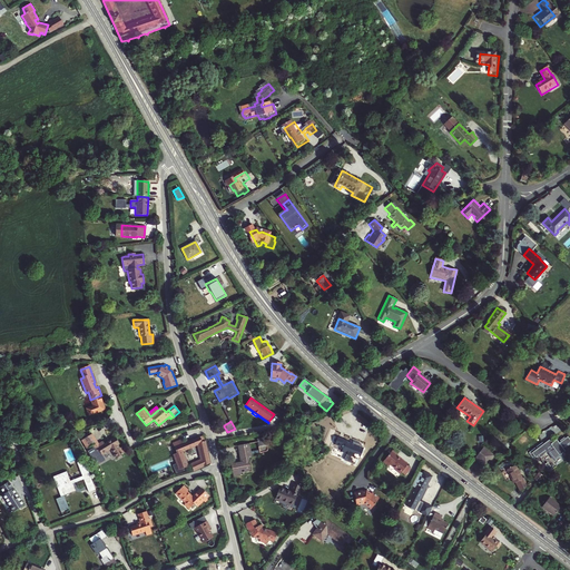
[(90,435),(81,440),(87,449),(91,446),(95,443),(90,435)]
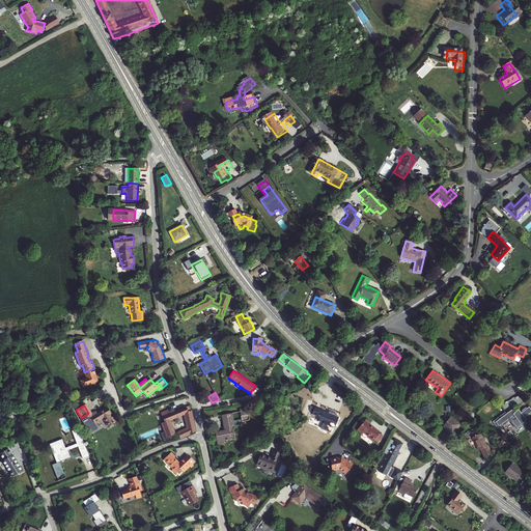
[(168,421),(162,424),(163,427),(164,431),(165,432),(167,438),(174,436),(171,428),(170,424),(169,421),(184,415),(185,419),(186,422),(188,428),(177,434),(179,439),(193,432),(195,431),(193,420),(192,416),(191,411),(189,407),(182,410),(178,411),(171,414),(170,410),(164,412),(168,421)]
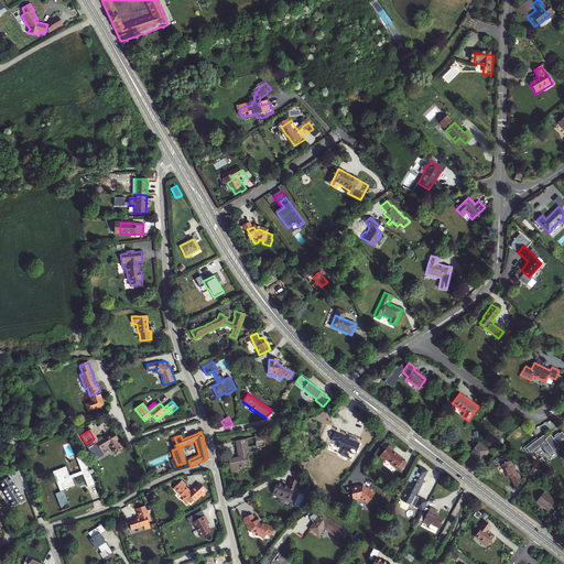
[(115,454),(123,448),(120,443),(118,444),(116,441),(118,440),(115,433),(102,440),(101,436),(97,438),(98,440),(91,444),(89,445),(93,449),(98,446),(100,449),(109,445),(115,454)]
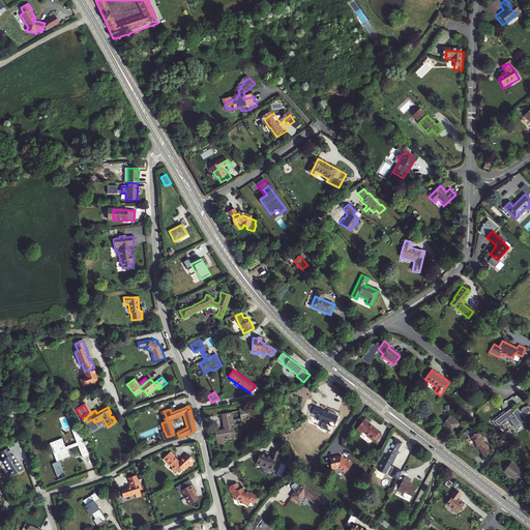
[(249,420),(246,407),(239,408),(240,418),(233,420),(232,412),(221,415),(224,430),(214,432),(216,441),(233,438),(231,427),(234,425),(234,422),(241,421),(249,420)]
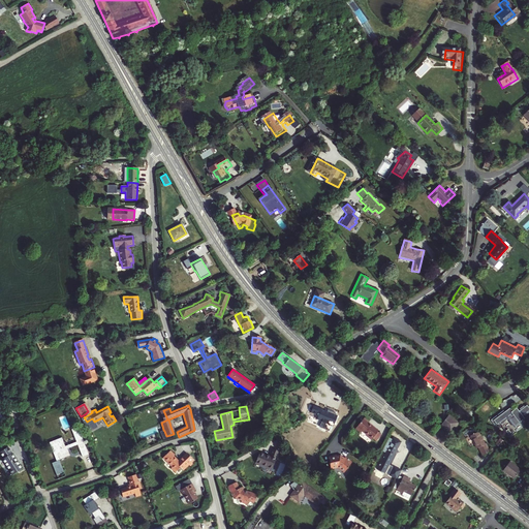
[(318,416),(317,421),(333,427),(337,416),(321,410),(321,409),(313,406),(310,413),(318,416)]
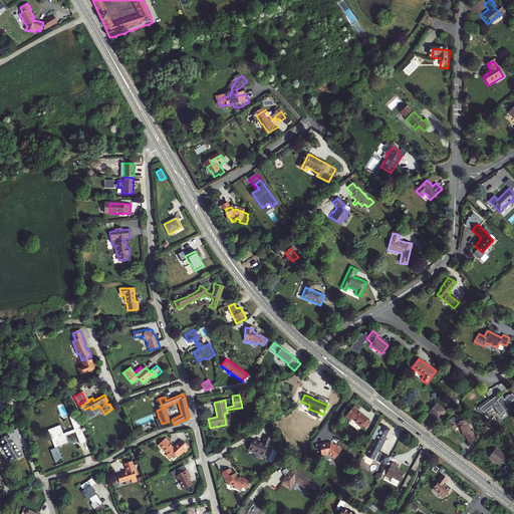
[(483,405),(477,409),(481,414),(482,412),(483,414),(486,412),(487,414),(492,411),(492,410),(495,408),(496,409),(500,406),(505,412),(510,408),(508,405),(509,404),(510,405),(513,402),(513,401),(513,396),(513,395),(511,397),(510,396),(505,399),(506,400),(505,401),(503,398),(499,400),(497,397),(491,401),(490,400),(484,404),(485,405),(484,406),(483,405)]
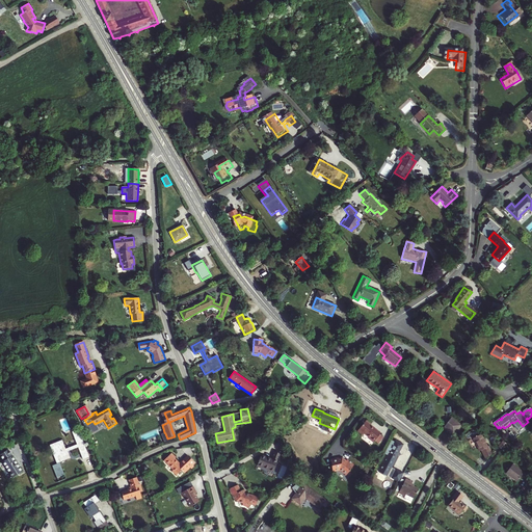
[(443,428),(453,436),(460,426),(451,418),(443,428)]
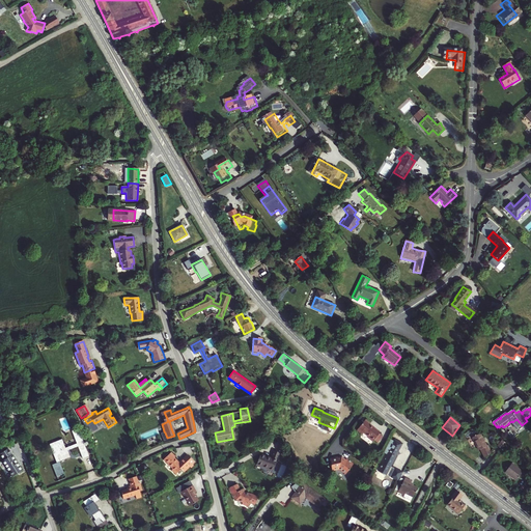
[(365,420),(357,430),(362,436),(363,434),(369,439),(368,440),(372,442),(373,441),(378,444),(383,437),(379,434),(380,432),(369,425),(369,424),(365,420)]
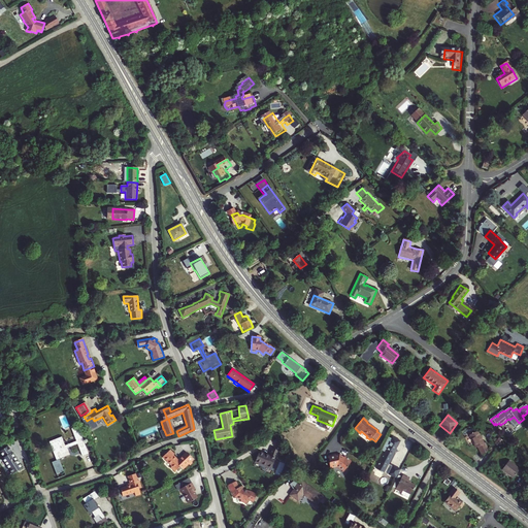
[(79,451),(86,449),(77,426),(71,429),(76,441),(65,446),(61,437),(50,441),(56,460),(57,461),(57,462),(53,464),(56,474),(64,471),(59,459),(68,455),(66,449),(67,449),(77,444),(79,451)]
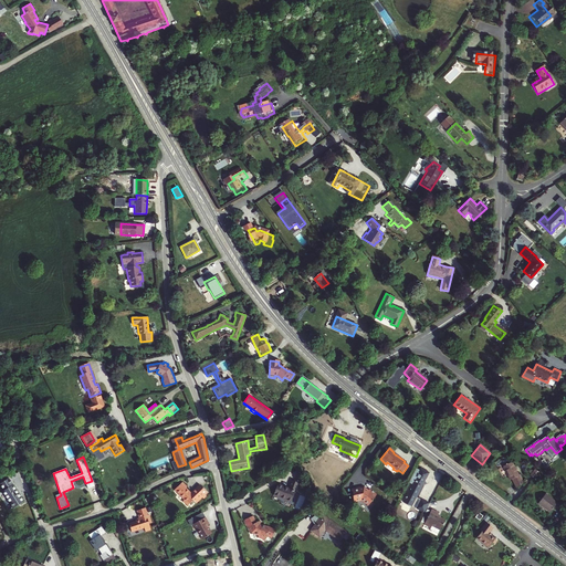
[(428,465),(421,462),(418,468),(426,471),(428,465)]
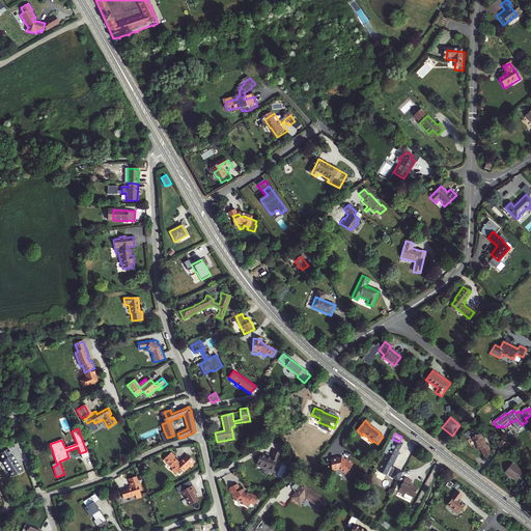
[(487,446),(486,447),(480,434),(472,438),(478,450),(480,450),(484,457),(491,454),(487,446)]
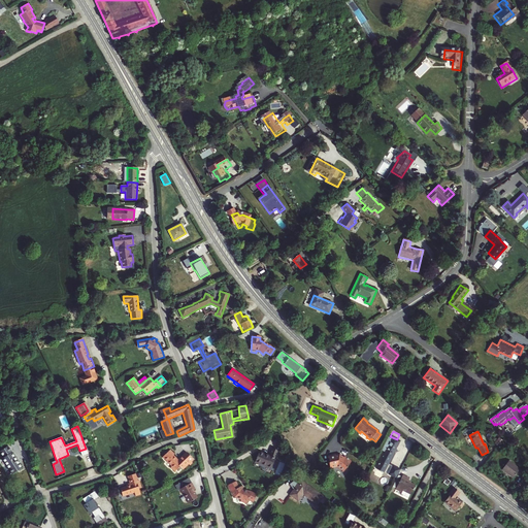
[(388,437),(382,451),(385,452),(376,468),(384,472),(399,441),(393,438),(392,439),(388,437)]
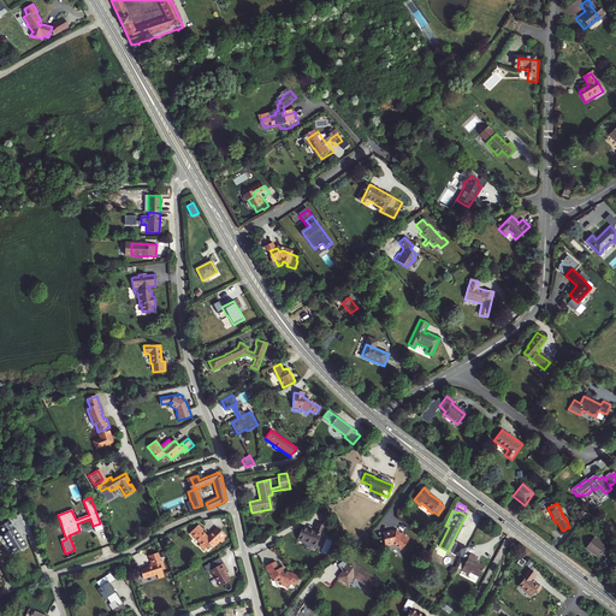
[(584,511),(582,511),(576,519),(581,521),(587,515),(584,511)]
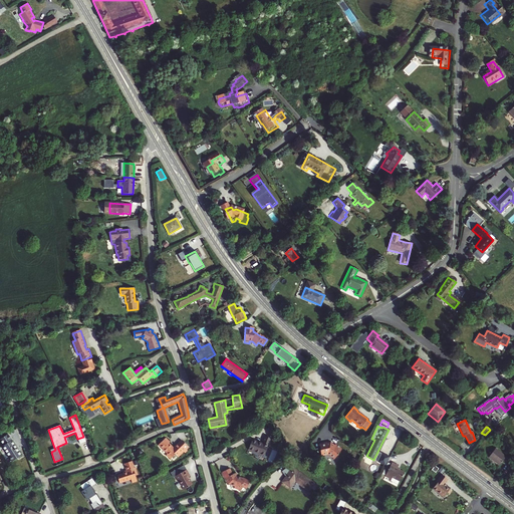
[(0,439),(0,440),(3,446),(2,447),(12,462),(17,459),(21,456),(8,435),(0,439)]
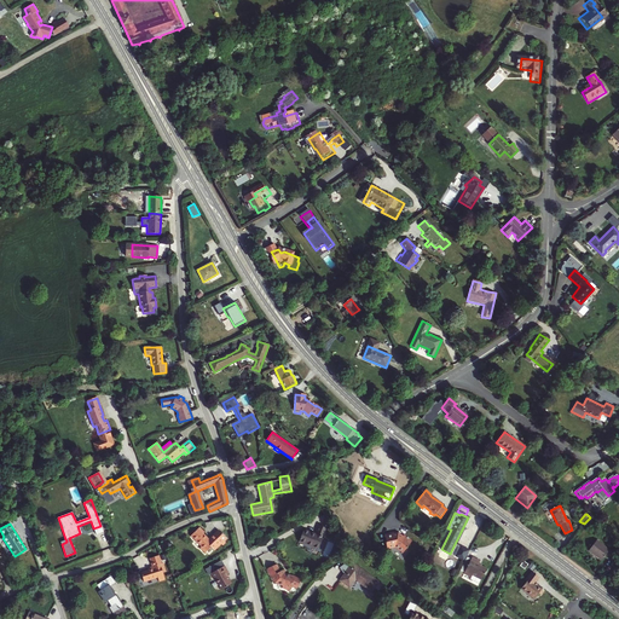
[(304,530),(299,542),(318,550),(323,537),(324,538),(328,530),(318,526),(316,534),(304,530)]
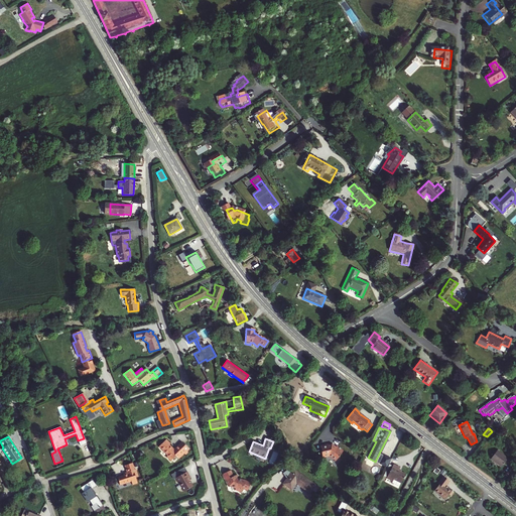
[(189,449),(183,443),(178,448),(177,448),(174,450),(170,445),(171,444),(167,440),(160,446),(164,452),(165,450),(169,456),(168,457),(172,462),(177,457),(179,460),(189,449)]
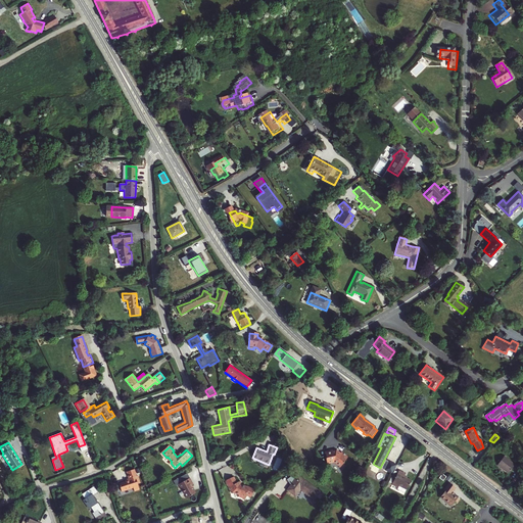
[(181,455),(186,449),(185,448),(177,456),(173,452),(177,457),(180,455),(181,455)]
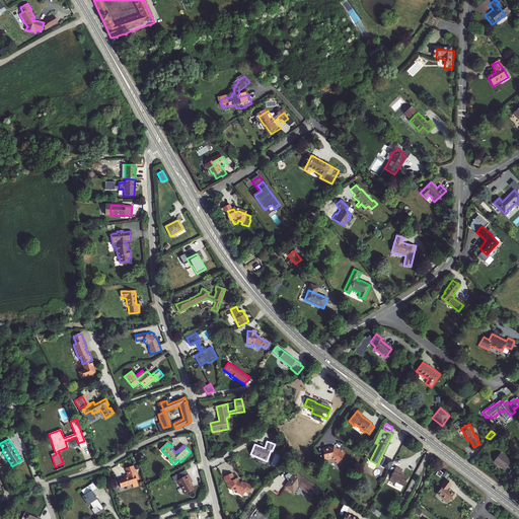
[(322,449),(323,455),(324,461),(331,459),(338,464),(346,454),(339,449),(338,450),(334,447),(330,448),(329,447),(322,449)]
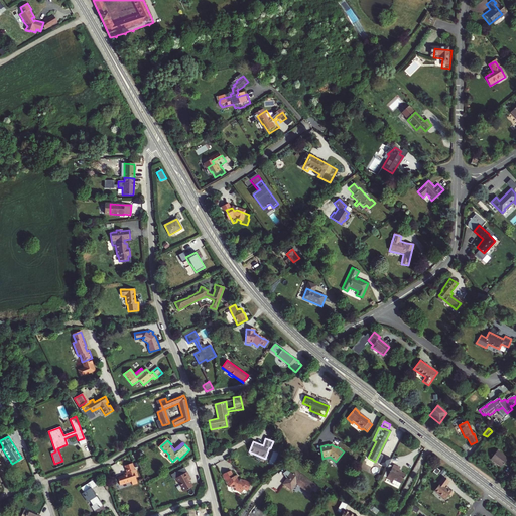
[(160,446),(160,447),(168,457),(169,456),(165,450),(164,452),(160,446)]
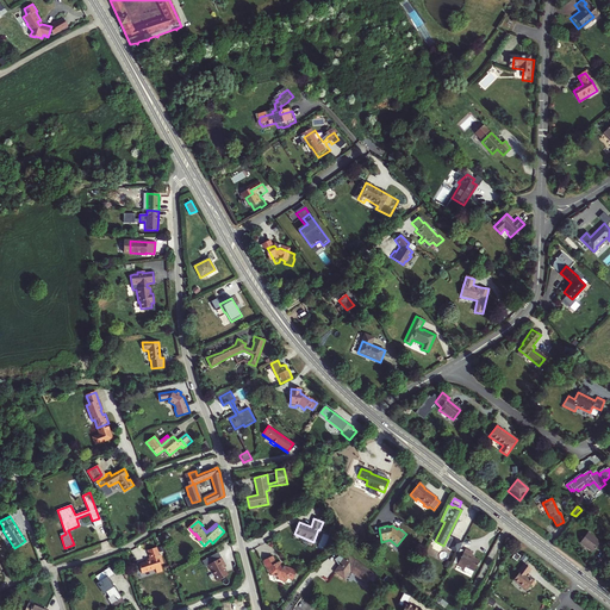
[(601,543),(587,533),(580,543),(592,553),(601,543)]
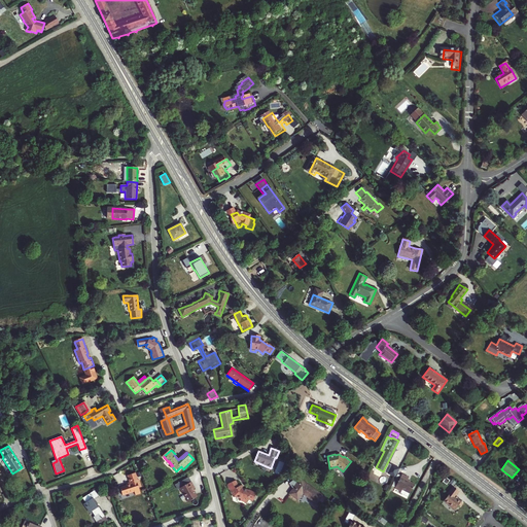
[(388,473),(394,478),(398,469),(392,465),(388,473)]
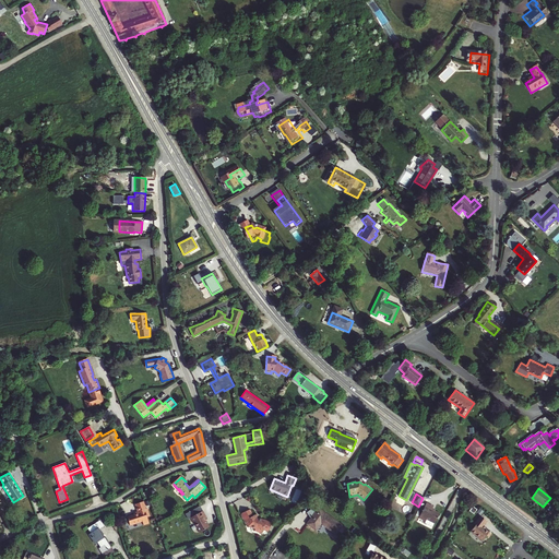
[(143,502),(135,506),(138,512),(133,514),(133,515),(127,518),(129,525),(141,522),(142,526),(149,524),(146,518),(149,516),(146,509),(145,509),(143,502)]
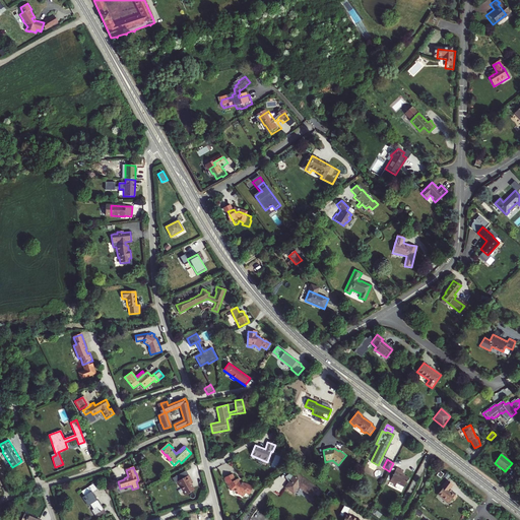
[(404,488),(409,477),(401,474),(402,471),(396,468),(389,481),(396,484),(394,488),(396,489),(396,488),(402,491),(404,488)]
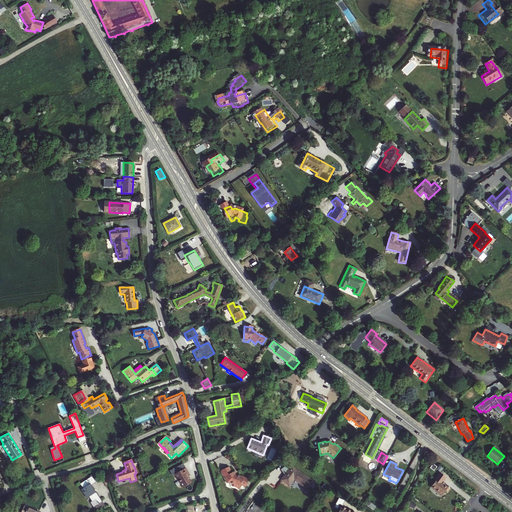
[(170,473),(172,477),(174,476),(185,470),(186,469),(183,465),(170,473)]
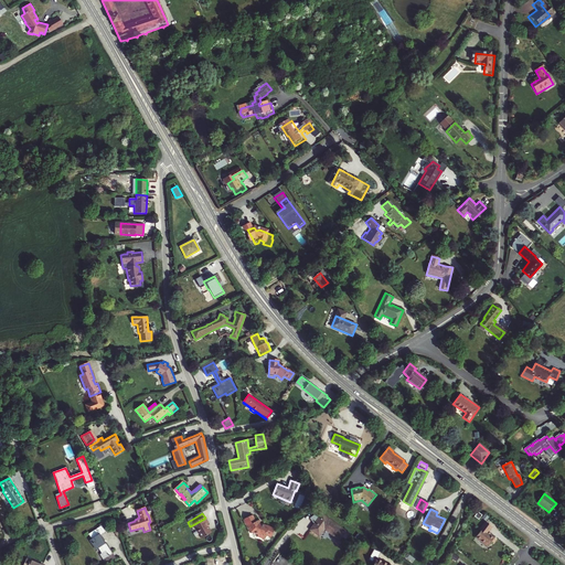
[(345,532),(322,514),(310,530),(319,536),(323,529),(339,540),(345,532)]
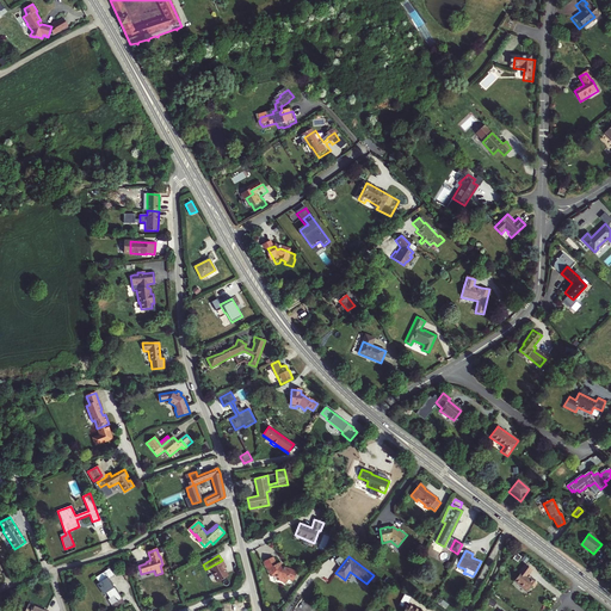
[(291,581),(295,573),(289,571),(287,569),(284,569),(283,569),(281,568),(278,563),(275,565),(272,557),(263,561),(264,562),(265,566),(269,575),(270,575),(277,579),(276,580),(283,584),(285,579),(291,581)]
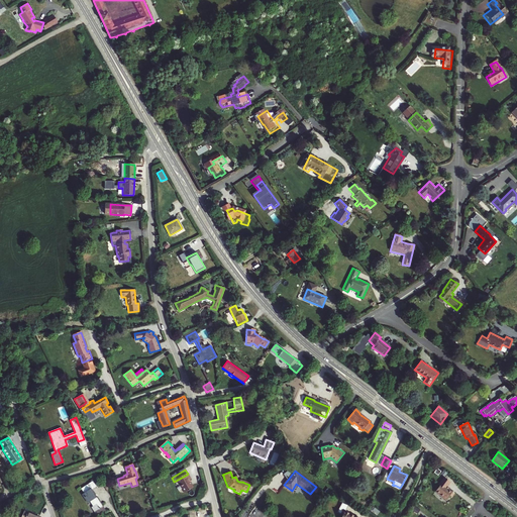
[(190,492),(190,491),(193,489),(191,485),(190,482),(191,481),(187,475),(176,481),(180,486),(185,494),(189,492),(189,493),(190,492)]
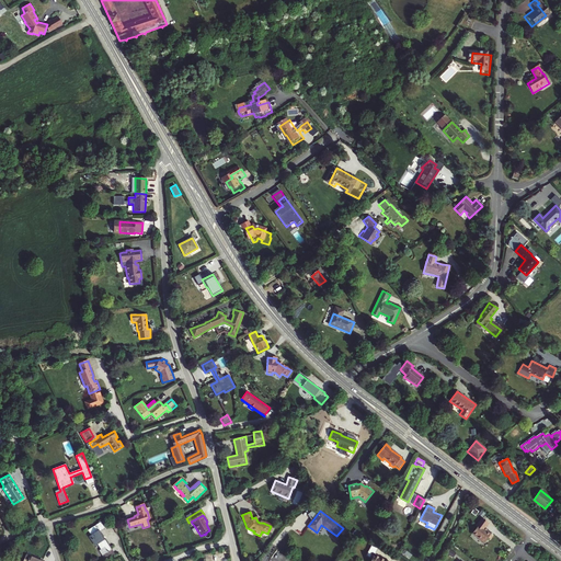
[(490,540),(492,537),(490,535),(491,534),(487,530),(487,529),(485,528),(489,523),(482,518),(477,526),(478,526),(472,534),(484,542),(488,538),(490,540)]
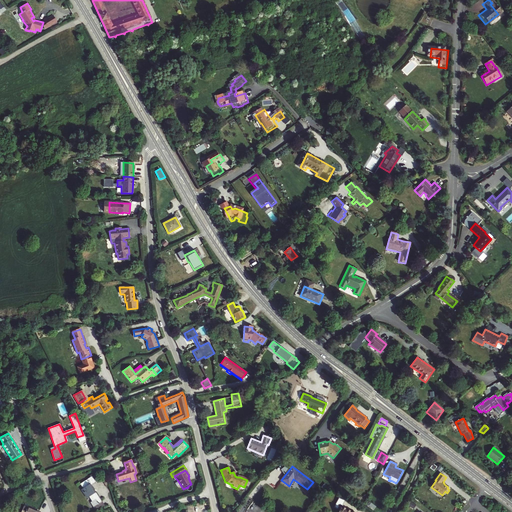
[(102,501),(91,485),(96,482),(93,478),(93,477),(92,477),(91,477),(80,484),(83,488),(82,489),(87,498),(89,497),(92,501),(90,502),(94,507),(102,501)]
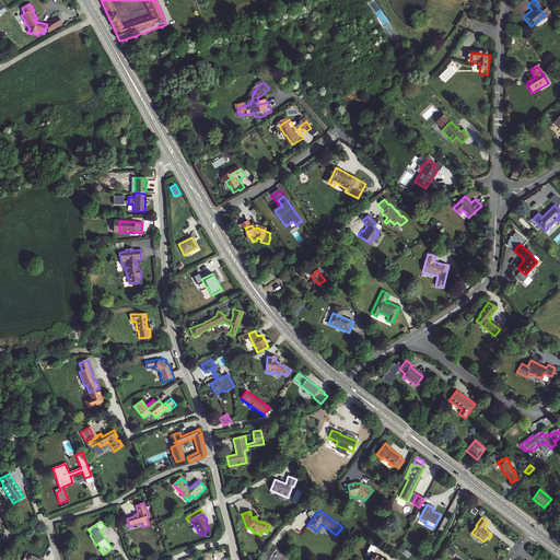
[(357,529),(350,524),(347,527),(354,533),(357,529)]
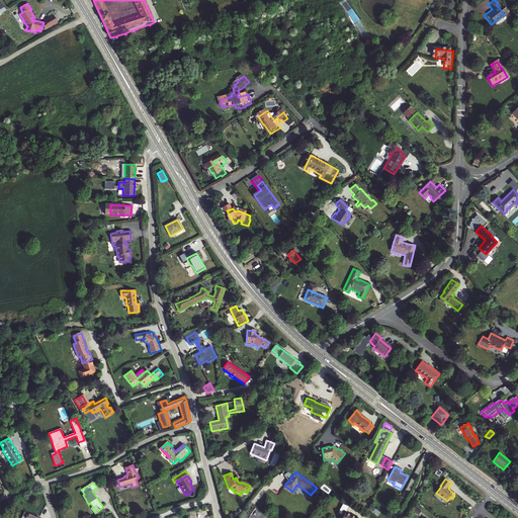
[(349,507),(343,504),(338,513),(343,516),(342,517),(356,517),(346,512),(349,507)]
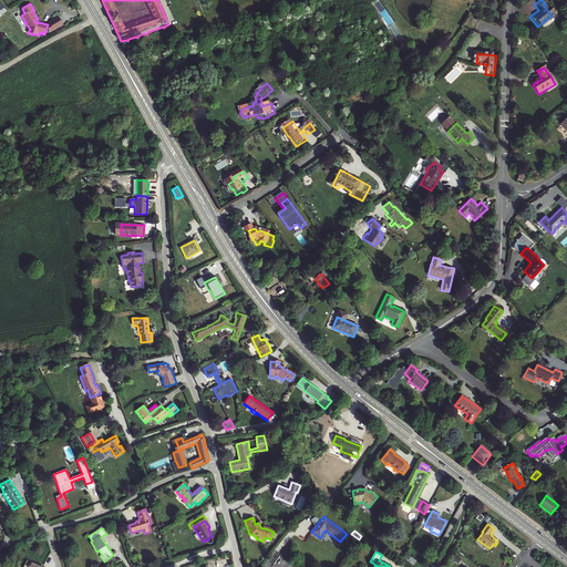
[(113,555),(104,562),(106,566),(115,559),(113,555)]
